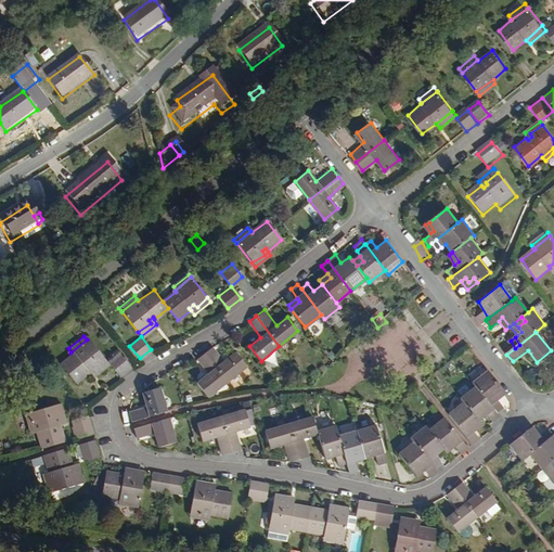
[(74,383),(87,372),(86,369),(89,366),(91,368),(103,359),(87,339),(71,352),(72,354),(59,364),(74,383)]
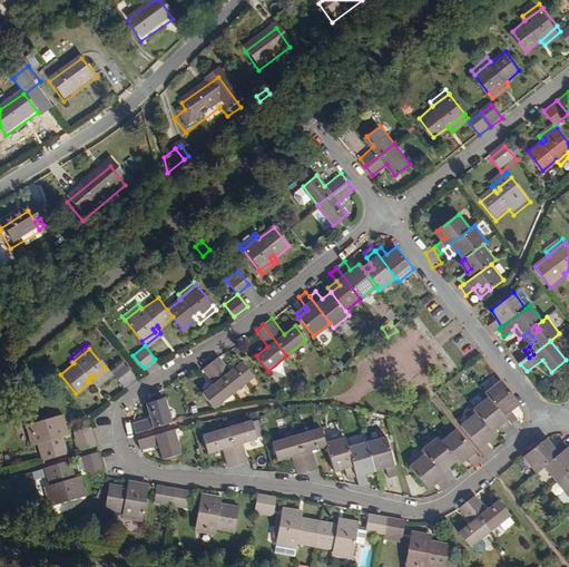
[(209,363),(233,392),(252,377),(242,363),(229,372),(217,357),(209,363)]
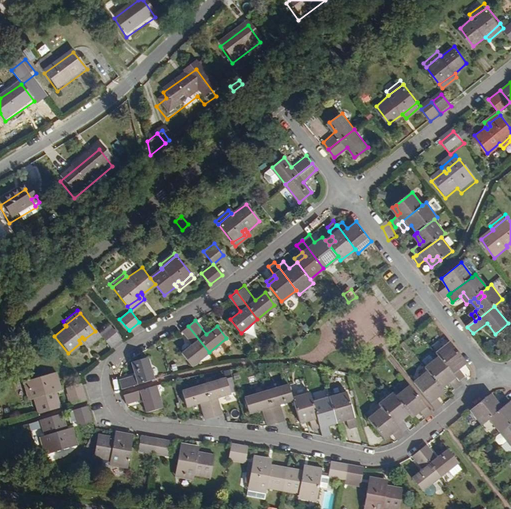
[(109,347),(120,338),(109,326),(99,335),(109,347)]
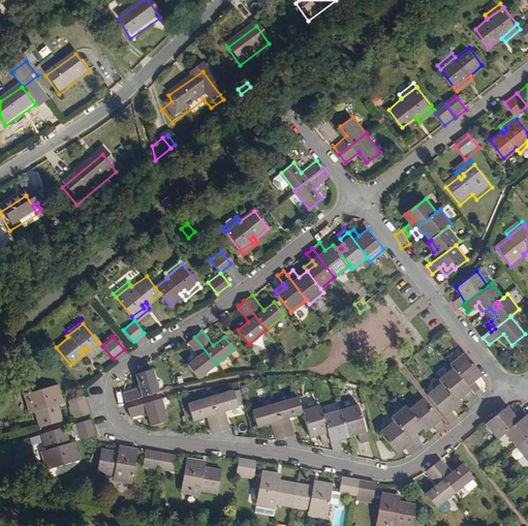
[(198,378),(216,364),(194,337),(188,343),(198,357),(188,366),(198,378)]
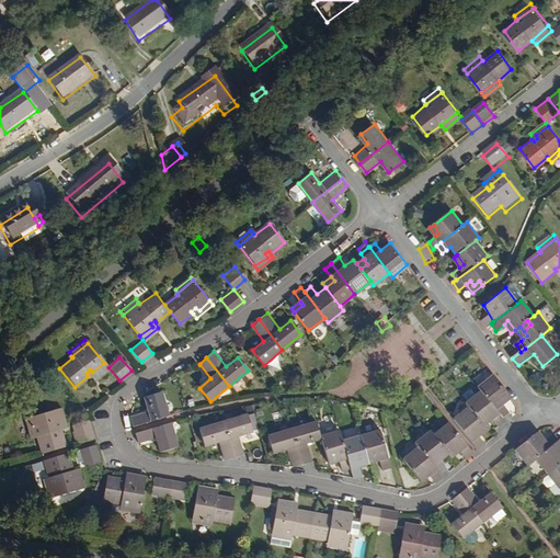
[(91,380),(109,367),(104,363),(92,372),(90,369),(87,373),(88,376),(91,380)]
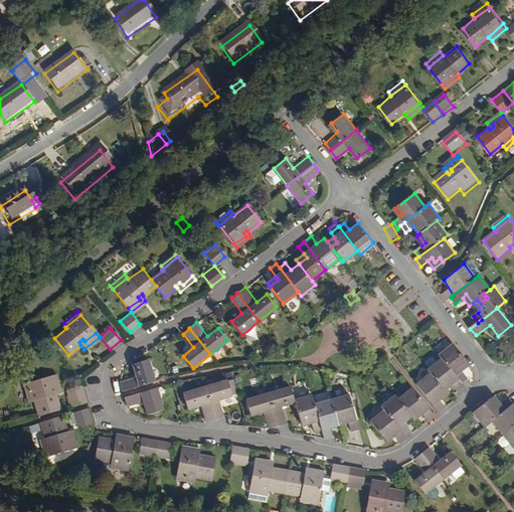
[(461,370),(468,365),(453,346),(440,356),(441,359),(459,382),(461,384),(467,378),(461,370)]
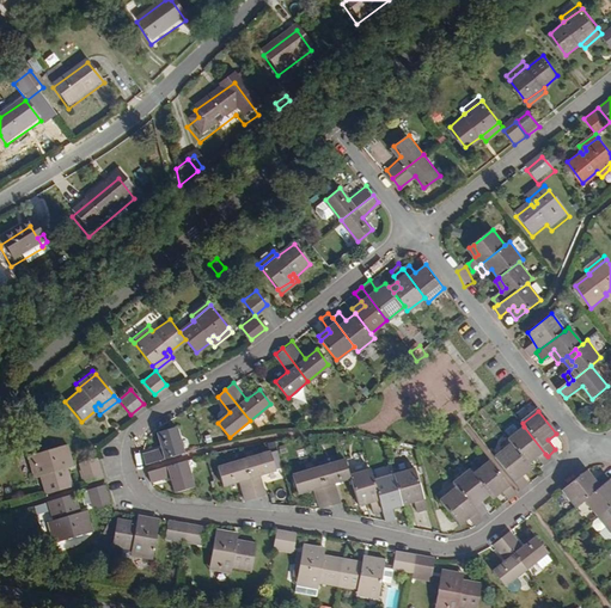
[(538,462),(545,454),(524,427),(508,440),(512,444),(524,460),(531,454),(535,458),(538,462)]
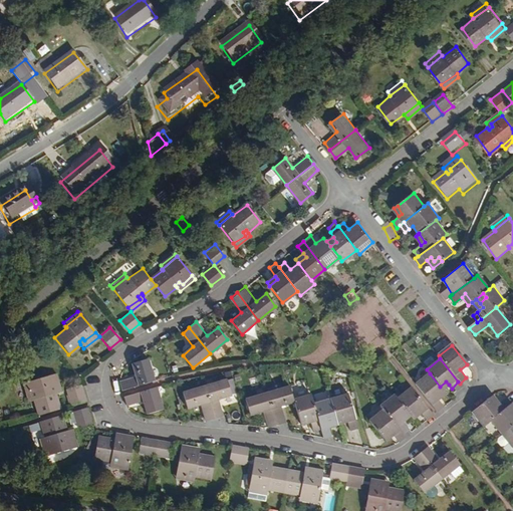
[(121,390),(155,379),(149,359),(134,363),(137,375),(119,380),(121,390)]
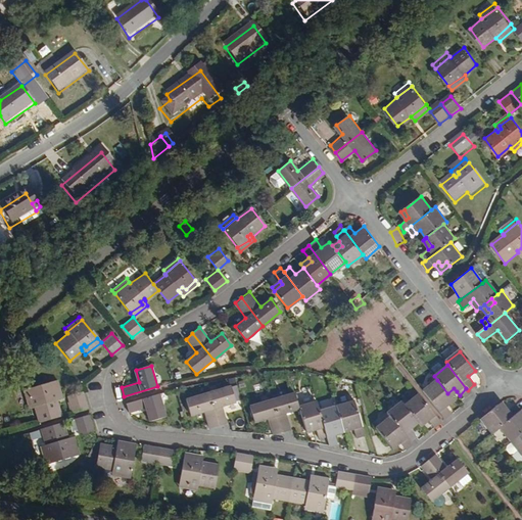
[(53,399),(54,399),(59,397),(54,379),(49,381),(53,394),(51,396),(53,399)]
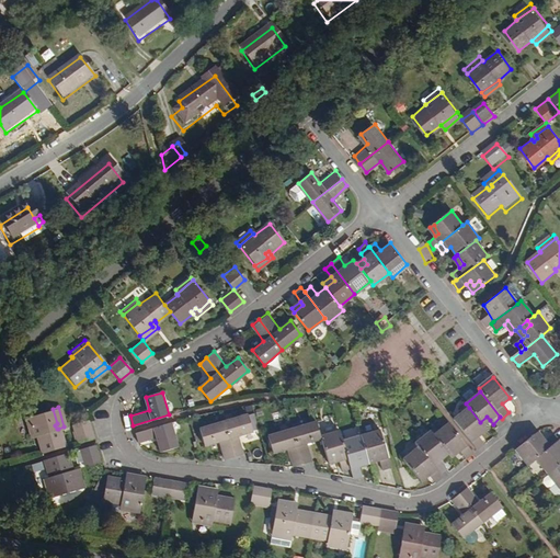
[(477,452),(483,445),(479,437),(475,434),(483,426),(480,422),(469,408),(454,421),(477,452)]
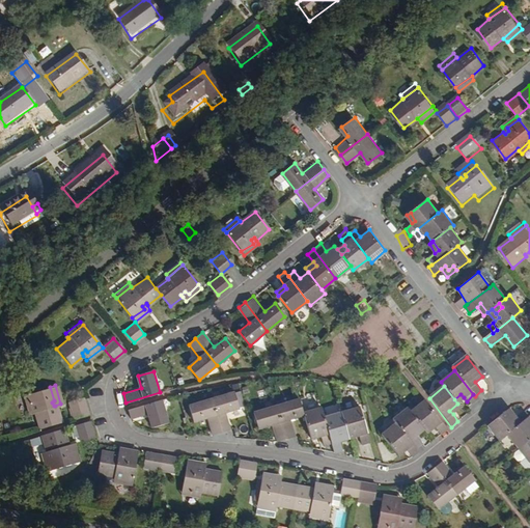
[(33,412),(38,427),(60,421),(55,406),(54,406),(52,403),(54,400),(50,387),(27,394),(31,412),(33,412)]
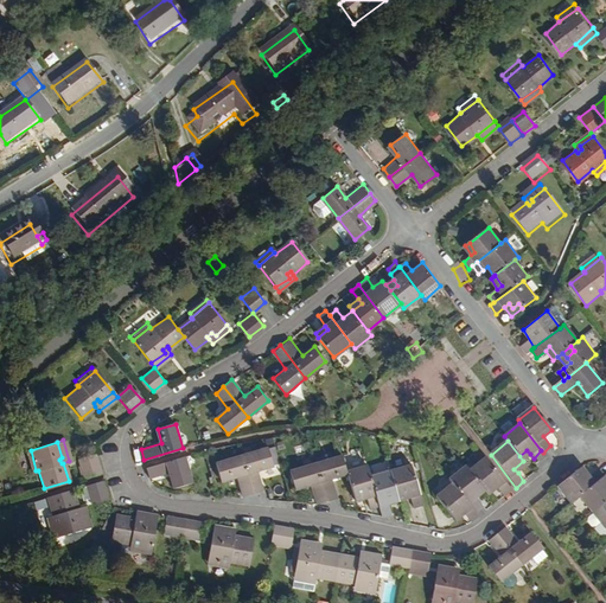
[(31,473),(36,470),(31,450),(26,453),(31,473)]
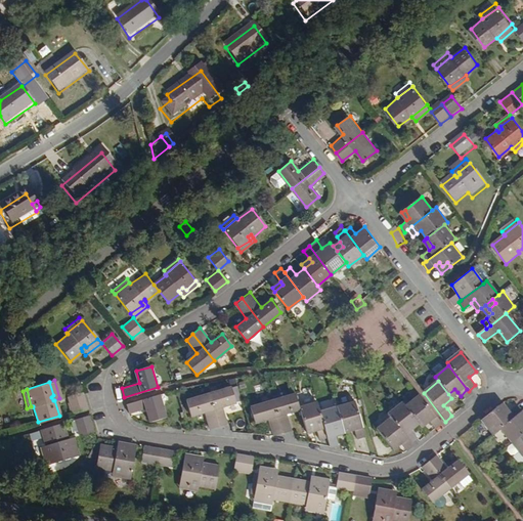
[(209,394),(217,428),(226,425),(222,408),(235,405),(231,389),(209,394)]
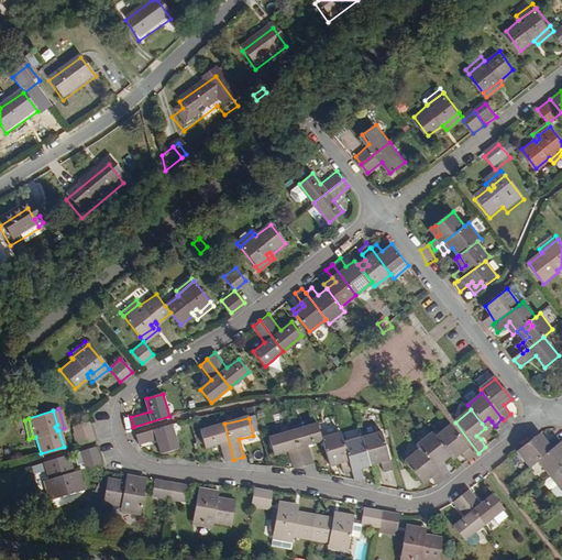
[(485,428),(492,421),(488,418),(482,424),(485,428)]
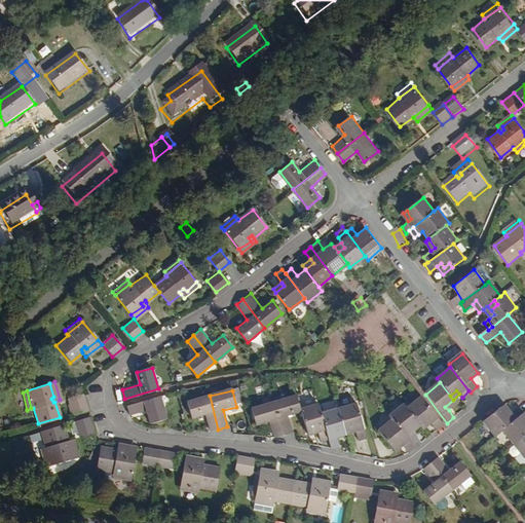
[(473,396),(471,393),(469,390),(462,398),(465,402),(473,396)]
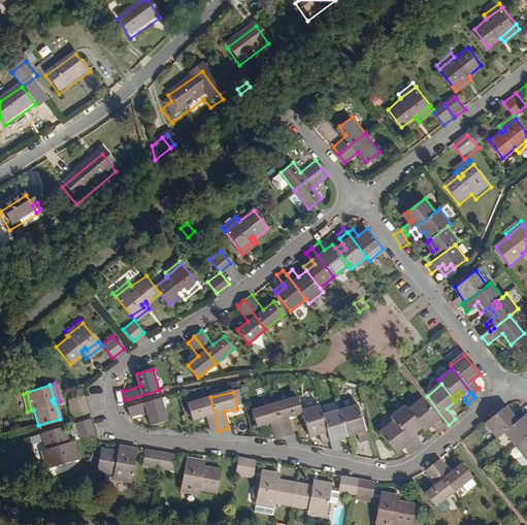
[(86,412),(81,395),(68,401),(72,416),(86,412)]
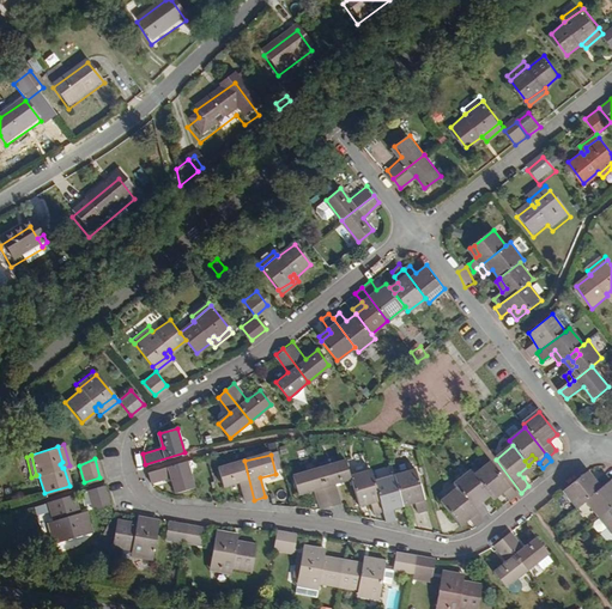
[(320,467),(331,505),(340,503),(334,482),(349,479),(349,476),(344,460),(320,467)]
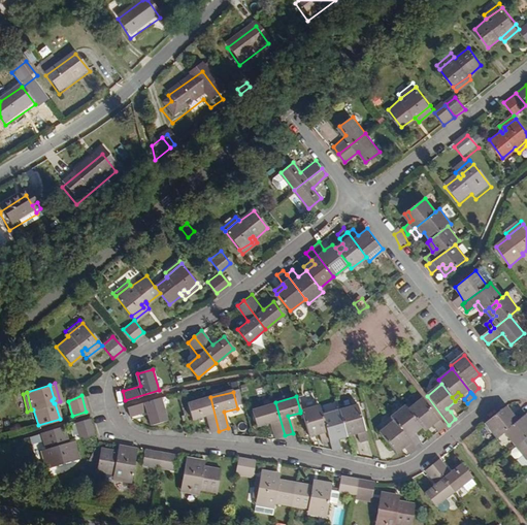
[(166,421),(160,397),(126,405),(130,416),(146,411),(150,424),(166,421)]
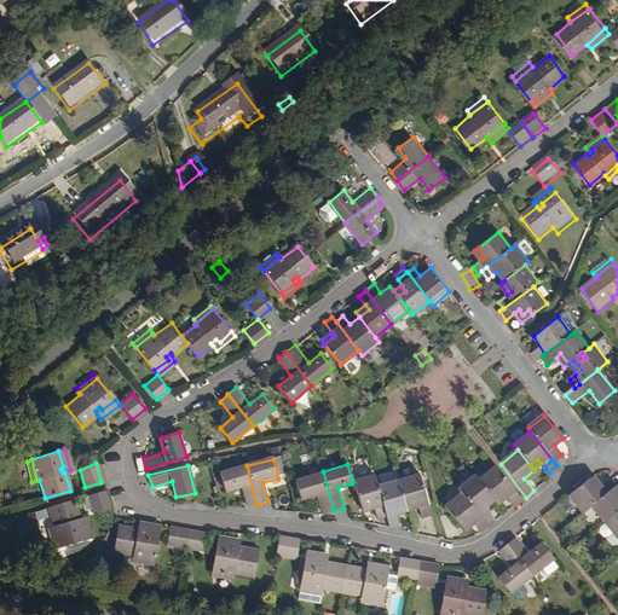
[(246,508),(258,509),(256,505),(247,465),(221,473),(225,491),(241,487),(246,508)]
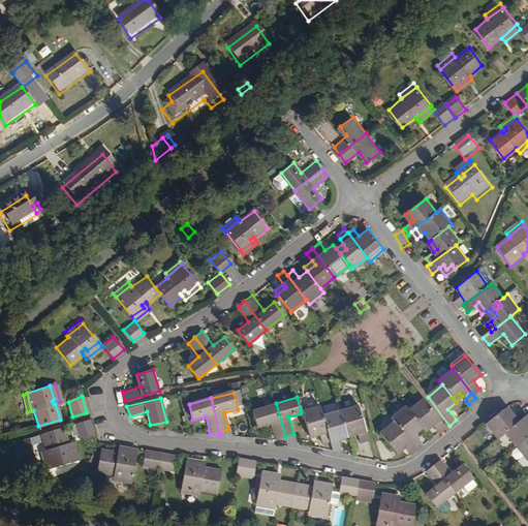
[(423,429),(430,439),(438,434),(433,427),(431,423),(436,416),(423,400),(409,411),(420,425),(423,429)]
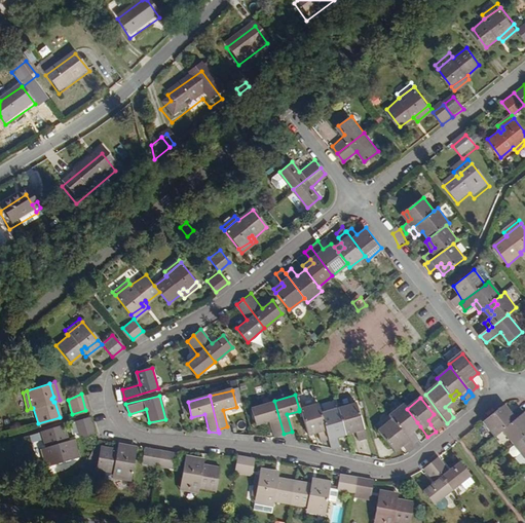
[(449,410),(456,404),(453,400),(445,407),(449,410)]
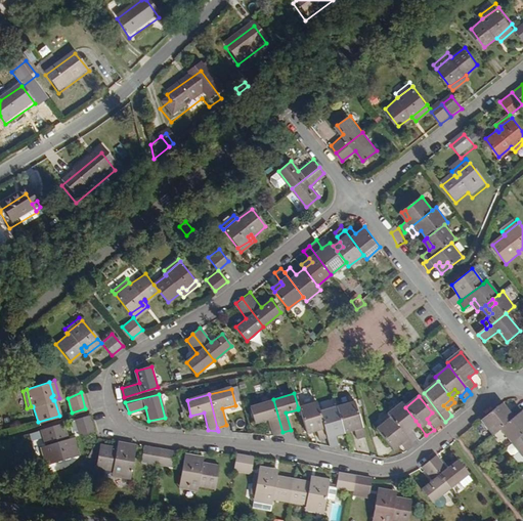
[(273,435),(282,432),(273,399),(251,404),(255,421),(268,418),(273,435)]
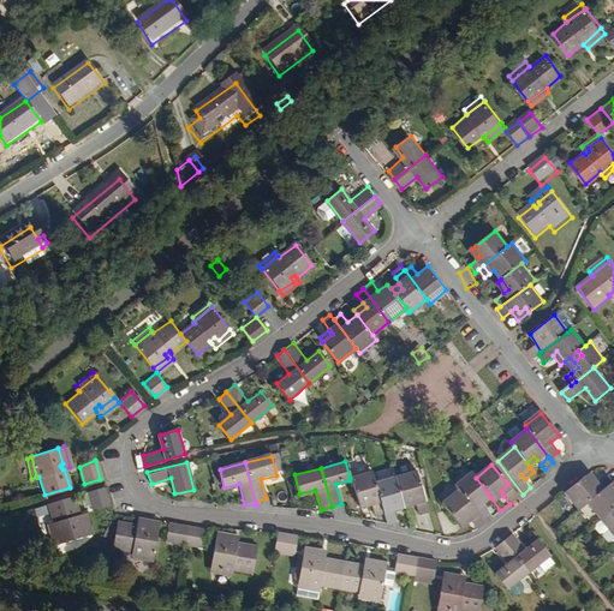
[(417,472),(397,475),(404,501),(415,497),(416,502),(418,511),(428,510),(417,472)]
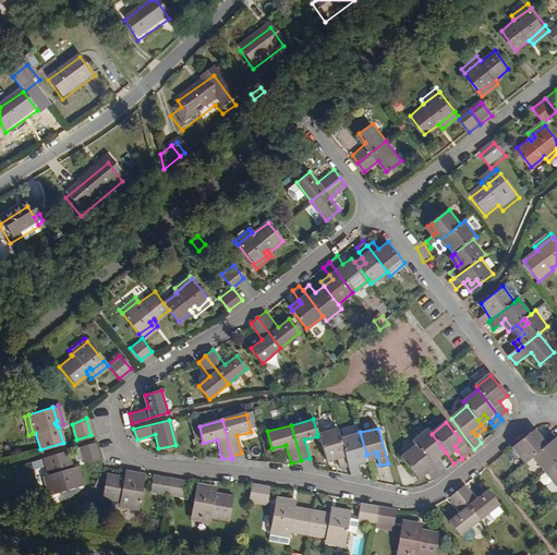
[(344,460),(338,437),(336,430),(317,434),(317,436),(324,457),(334,454),(335,459),(336,462),(344,460)]
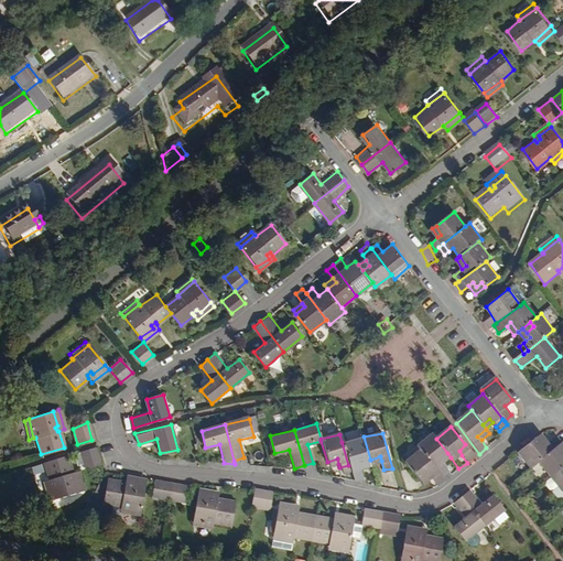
[(421,450),(442,478),(448,473),(442,465),(439,461),(447,453),(436,439),(433,434),(418,446),(421,450)]
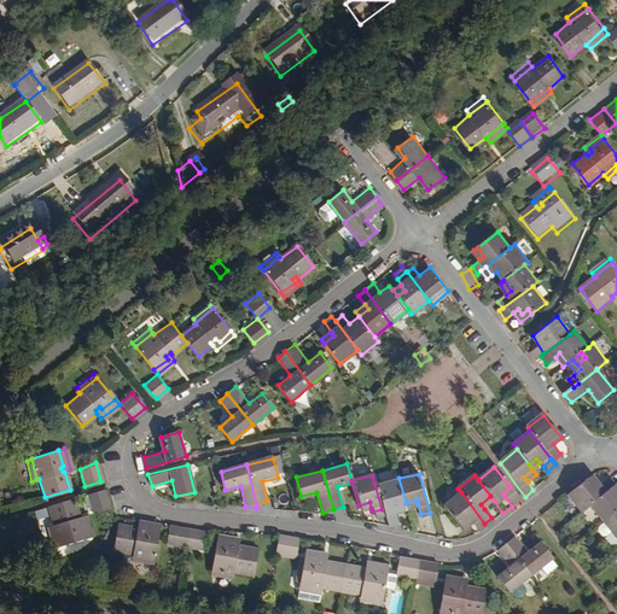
[(601,485),(594,477),(588,480),(595,490),(601,485)]
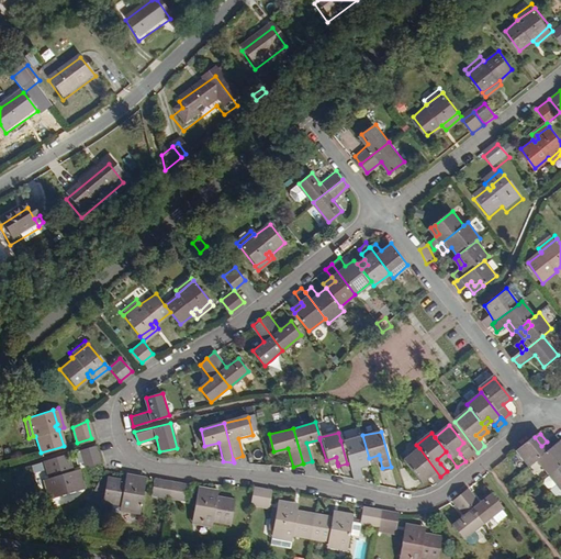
[(349,468),(352,479),(360,474),(358,466),(357,460),(369,458),(362,435),(340,440),(347,464),(349,468)]
